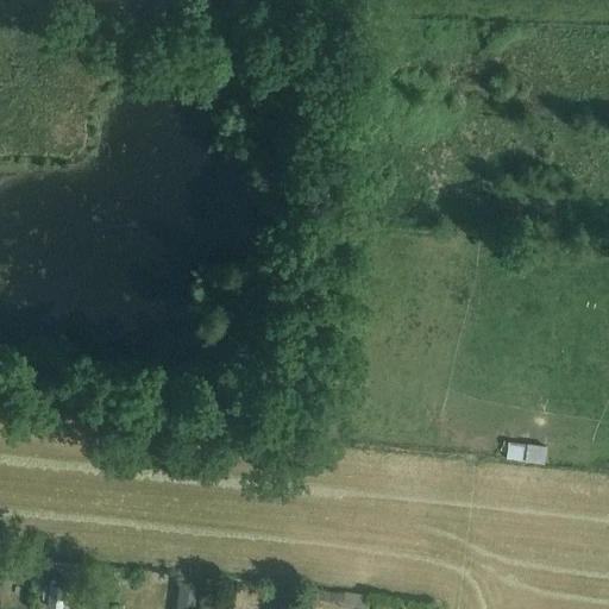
[(509,443),(507,460),(545,464),(546,447),(509,443)]
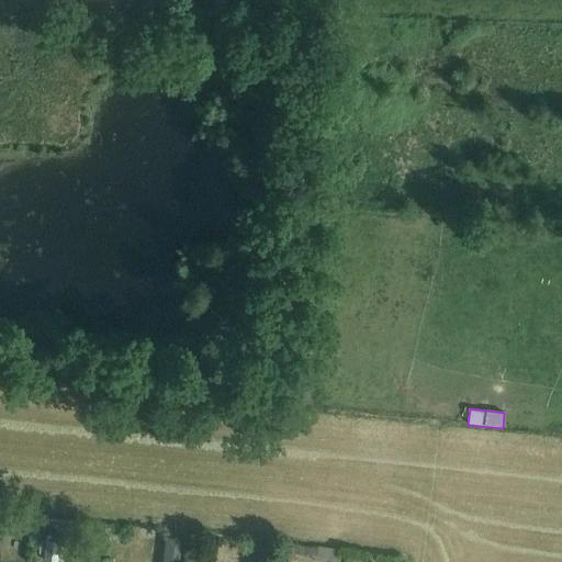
[(62,520),(60,529),(77,531),(78,523),(62,520)]
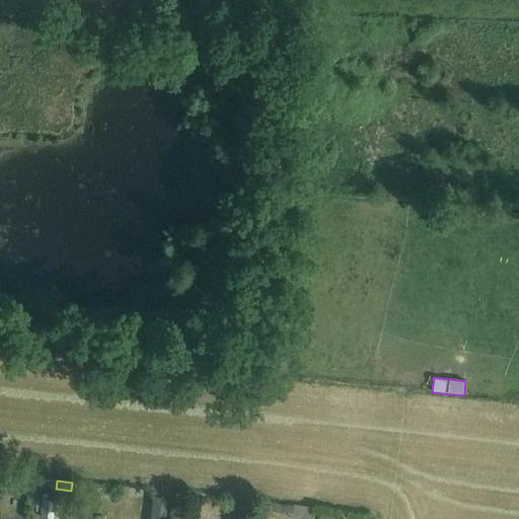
[(113,500),(109,490),(97,494),(100,504),(113,500)]
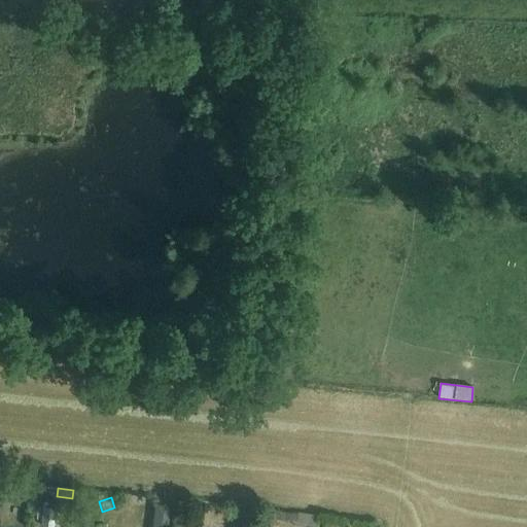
[(156,503),(154,521),(168,523),(171,505),(156,503)]
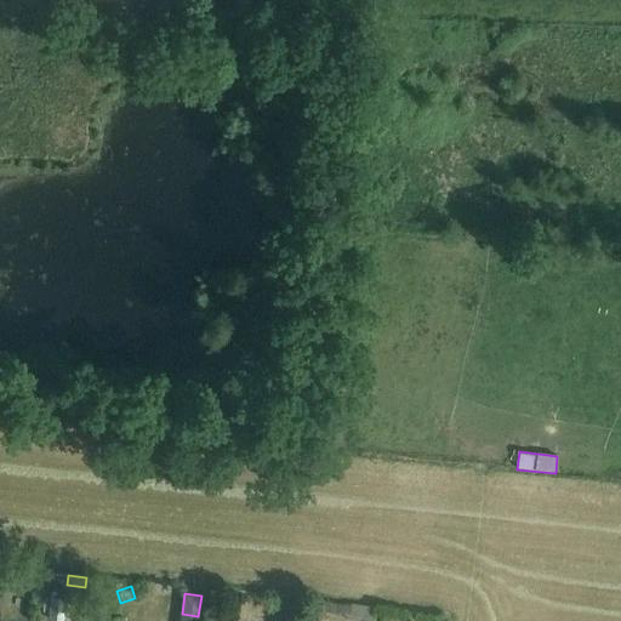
[(308,600),(306,617),(325,620),(325,614),(347,617),(349,607),(328,603),(308,600)]
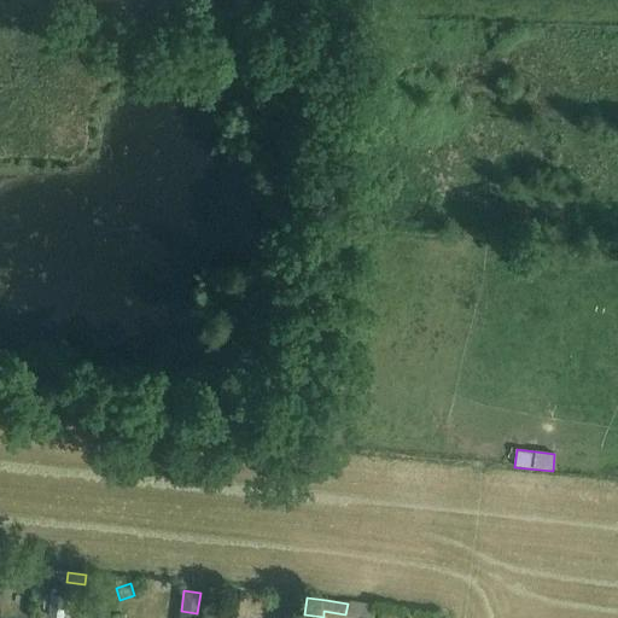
[(345,614),(345,617),(349,617),(369,617),(372,607),(348,604),(345,614)]
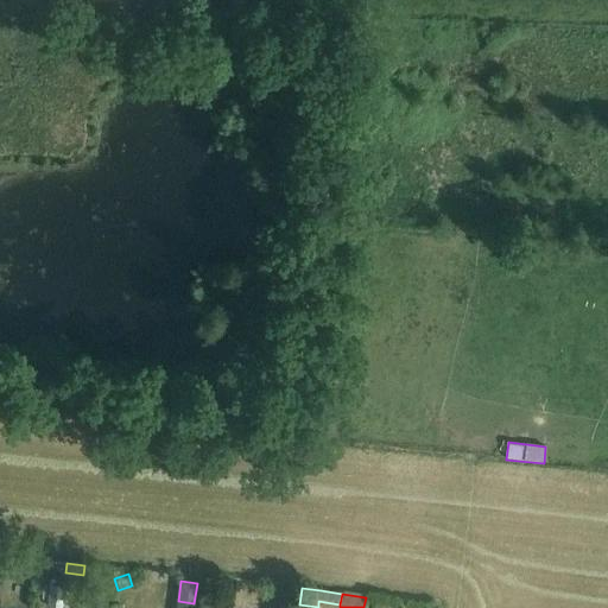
All buildings are outlined.
